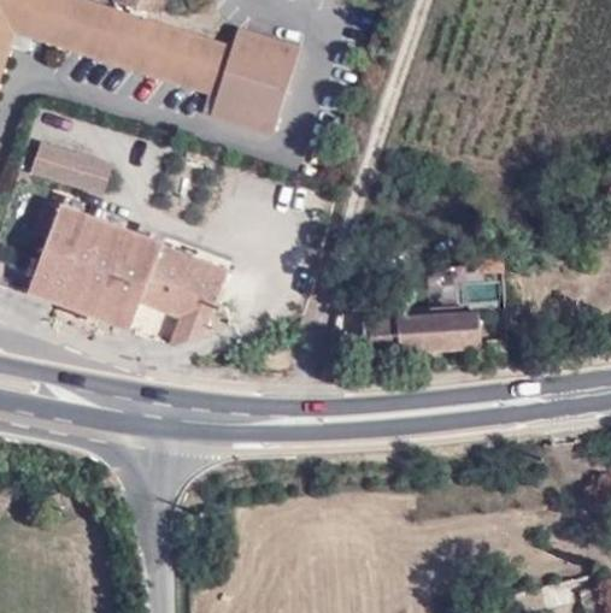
[(0,59),(10,28),(216,92),(210,110),(271,129),(299,41),(234,21),(229,35),(162,15),(165,0),(105,0),(0,0),(0,59)]
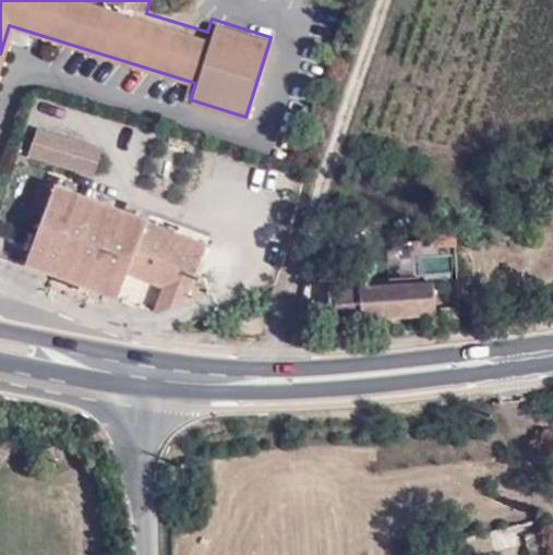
[(33,124),(23,155),(92,178),(103,147),(33,124)]
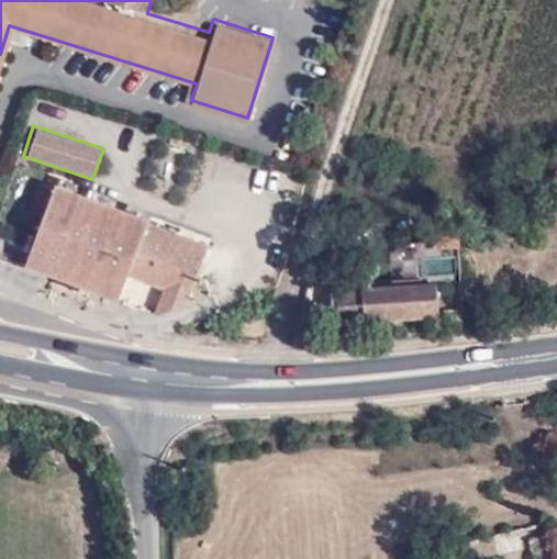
[(149,222),(53,188),(24,267),(121,302),(149,222)]
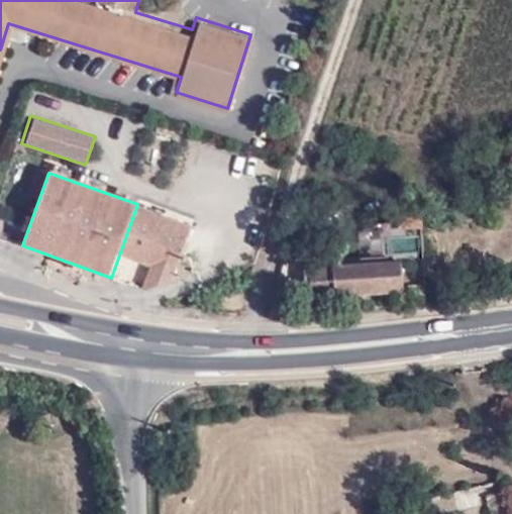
[(400,257),(307,267),(310,303),(404,293),(400,257)]
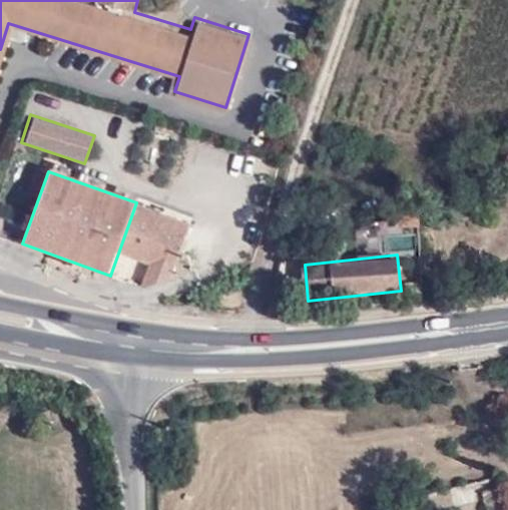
[(32,411),(33,425),(46,423),(45,410),(32,411)]
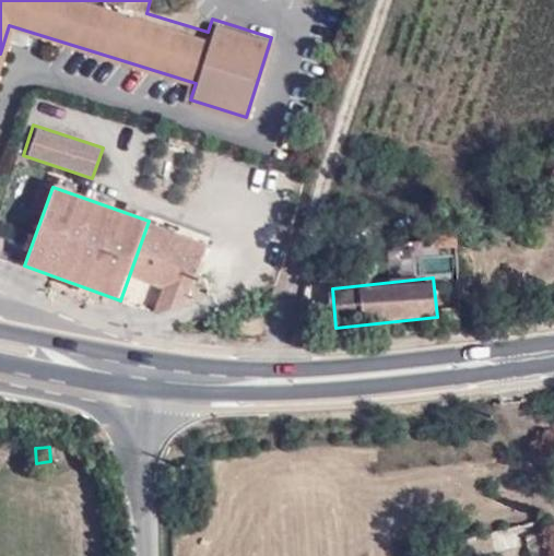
[(553,555),(553,539),(546,516),(487,535),(492,548),(519,540),(523,555),(553,555)]
